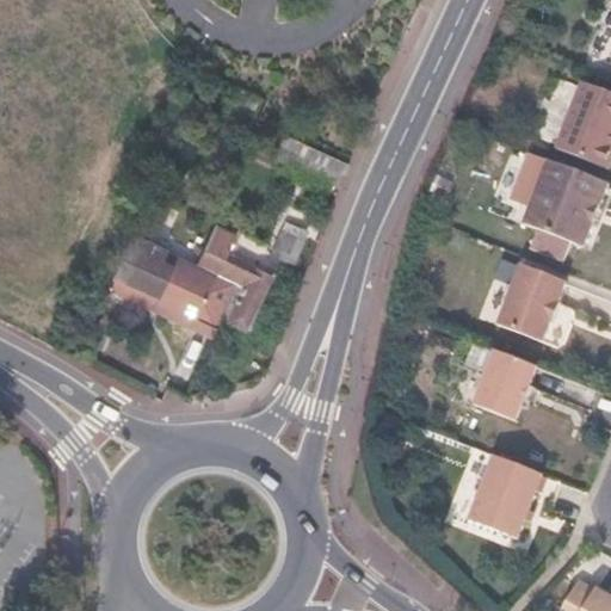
[(610,91),(584,80),(556,148),(604,167),(604,166),(609,164),(610,159),(610,91)]
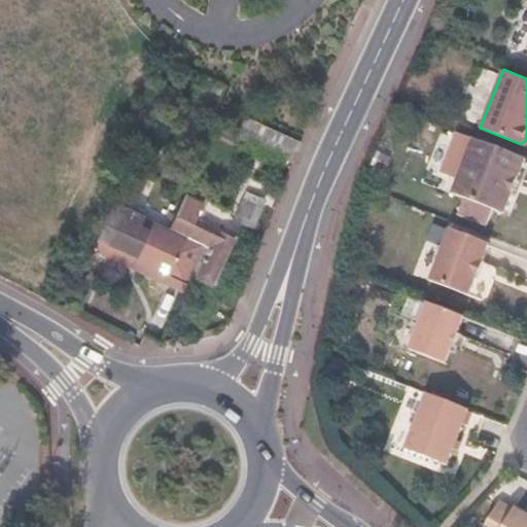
[(293,145),(256,127),(250,141),(287,159),(293,145)]
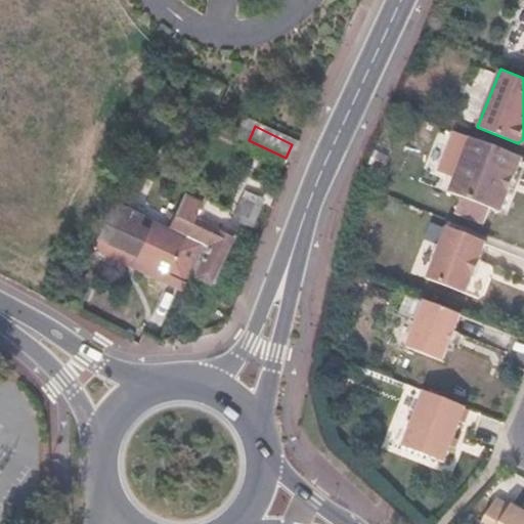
[(499,212),(521,157),(470,137),(449,191),(499,212)]
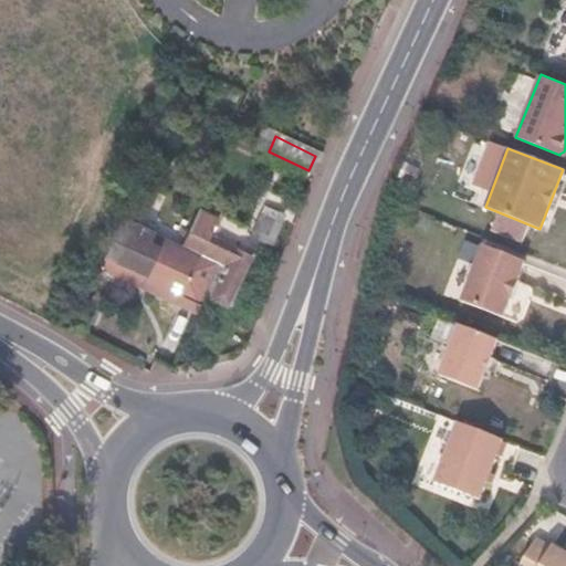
[(197,207),(179,243),(199,252),(209,232),(217,216),(197,207)]
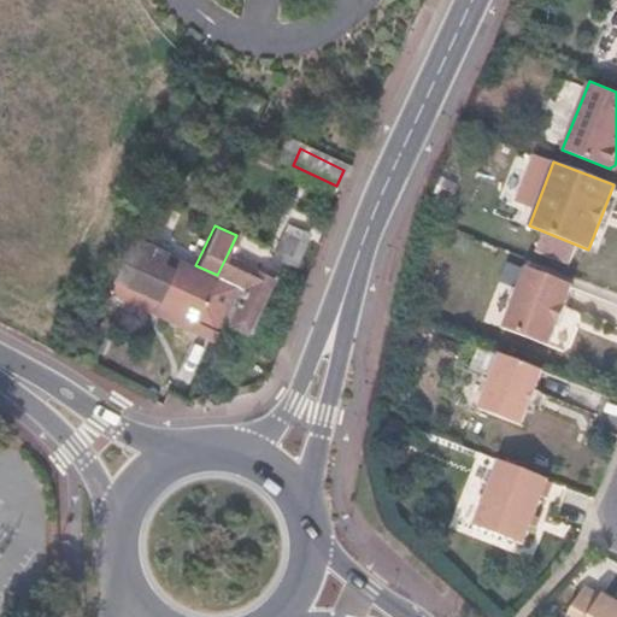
[(131,235),(107,289),(115,293),(118,287),(128,292),(130,287),(158,299),(157,305),(195,322),(201,310),(223,318),(225,313),(239,286),(217,275),(195,265),(193,264),(131,235)]
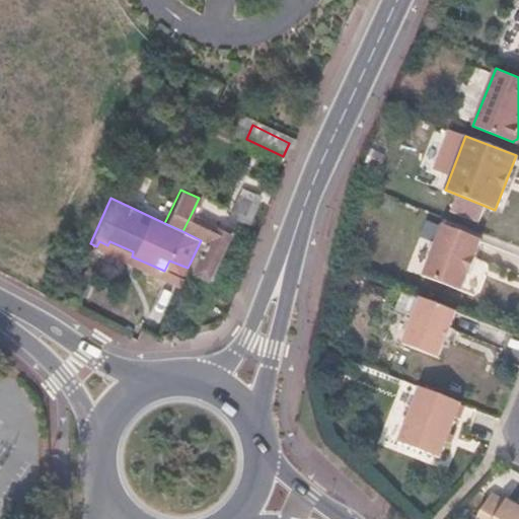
[(182,231),(201,240),(209,222),(192,213),(182,231)]
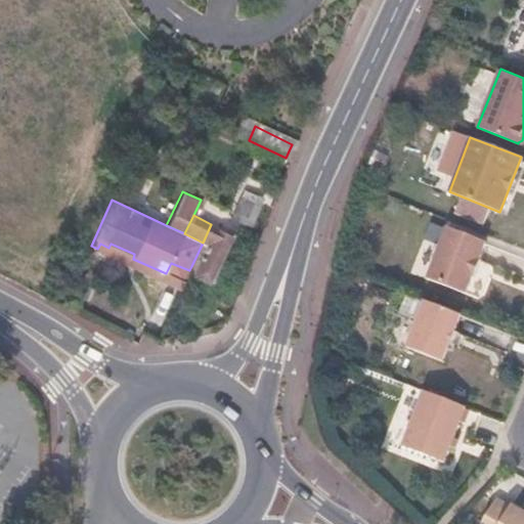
[(203,243),(191,266),(197,270),(194,275),(200,277),(203,270),(212,274),(230,234),(211,224),(203,243)]
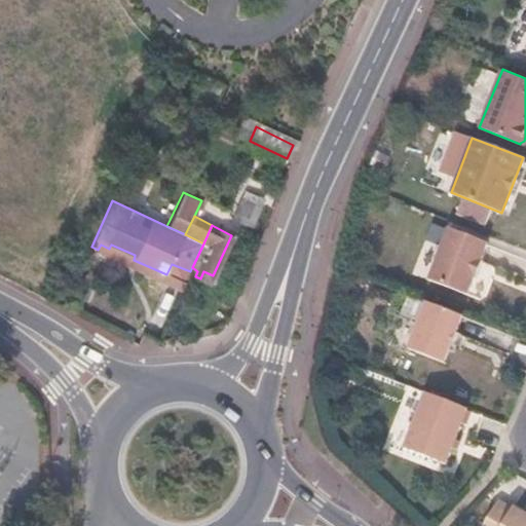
[(480,260),(486,241),(448,227),(427,278),(466,294),(474,276),(476,276),(482,260),(480,260)]
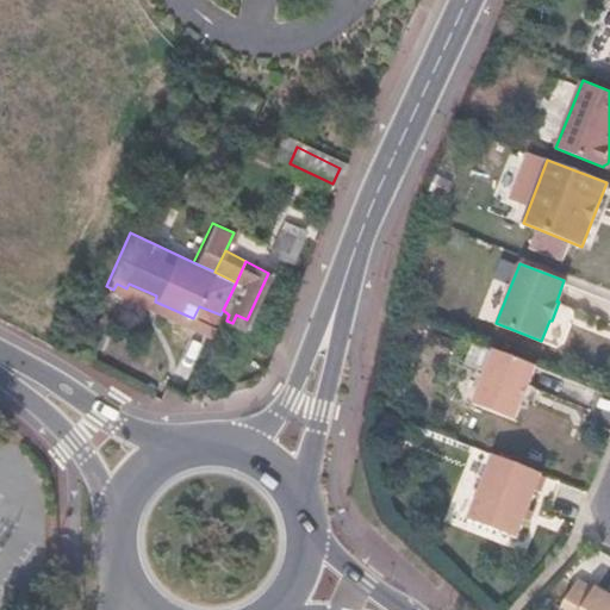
[(236,315),(232,323),(242,329),(247,319),(236,315)]
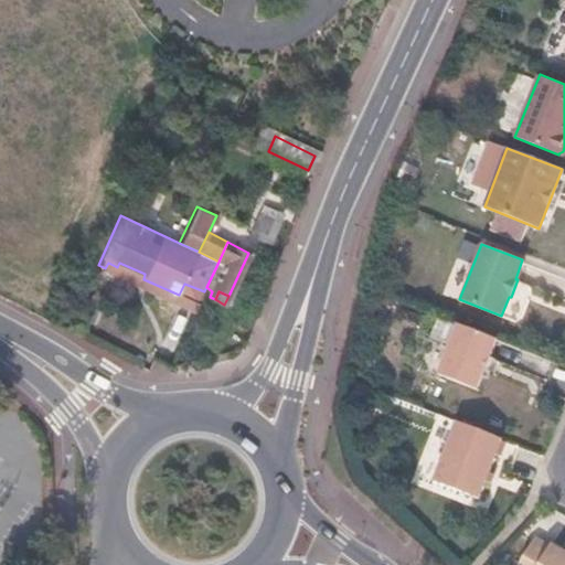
[(476,388),(496,339),(457,324),(438,374),(476,388)]
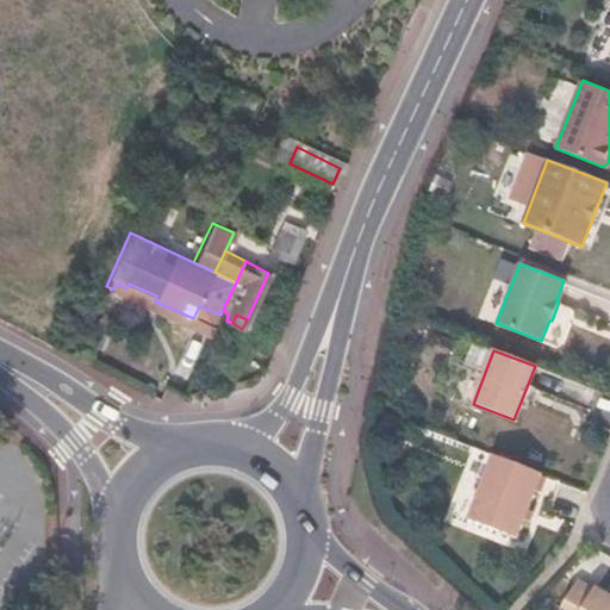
[(540,473),(492,455),(467,520),(515,537),(540,473)]
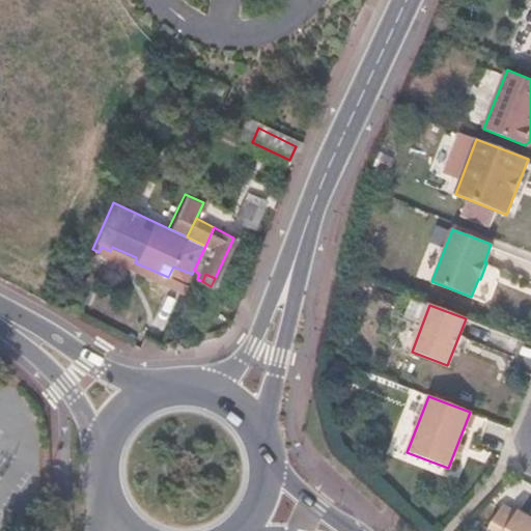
[(504,503),(486,530),(530,530),(530,516),(520,510),(519,511),(504,503)]
